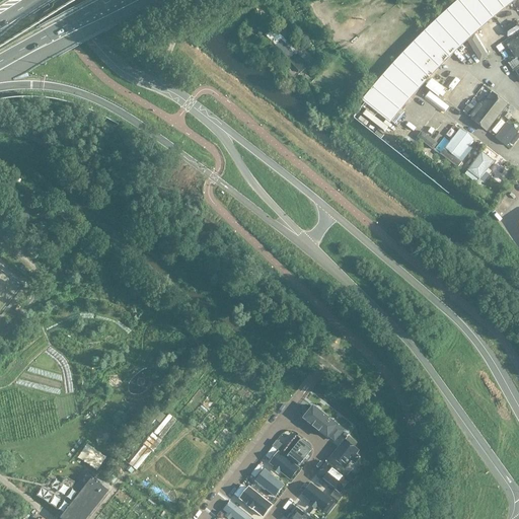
[(501,10),(512,2),(510,0),(464,0),(454,9),(474,32),(483,25),(490,19),(501,10)]
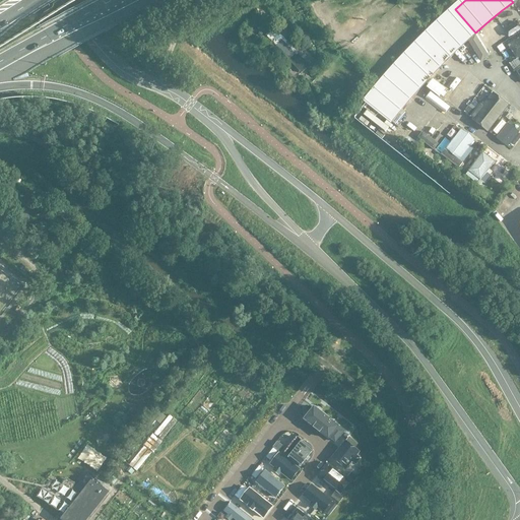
[(475,33),(455,9),(445,18),(436,26),(457,50),(466,41),(475,33)]
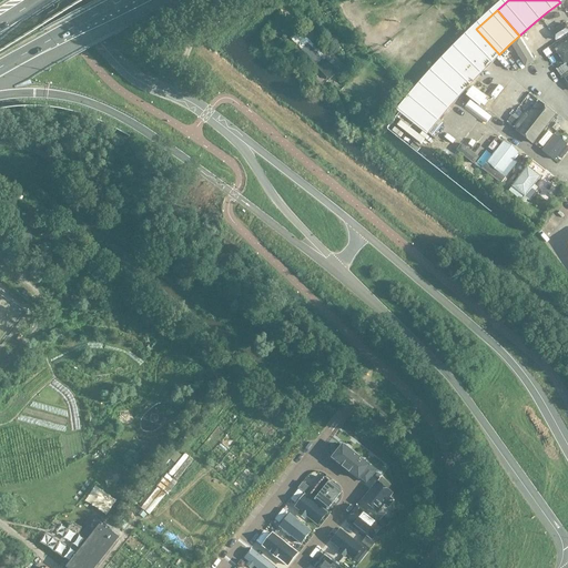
[(556,41),(567,33),(567,26),(566,23),(551,32),(556,41)]
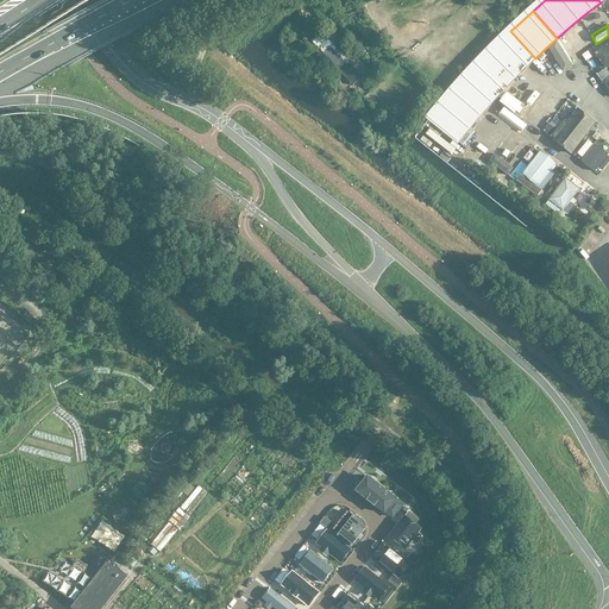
[(313,41),(352,83),(369,69),(330,26),(313,41)]
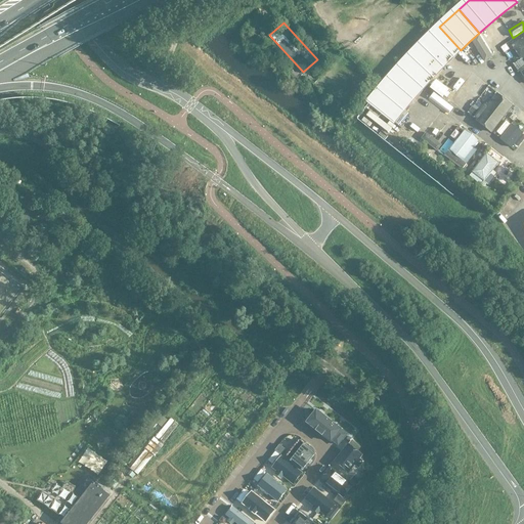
[(452,58),(461,50),(439,27),(429,37),(423,43),(413,53),(403,63),(427,85),(435,76),(443,67),(452,58)]
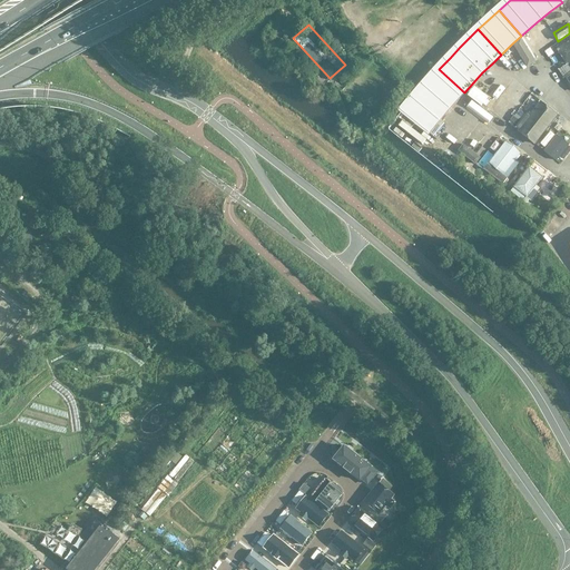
[(527,64),(536,59),(523,39),(516,43),(527,64)]
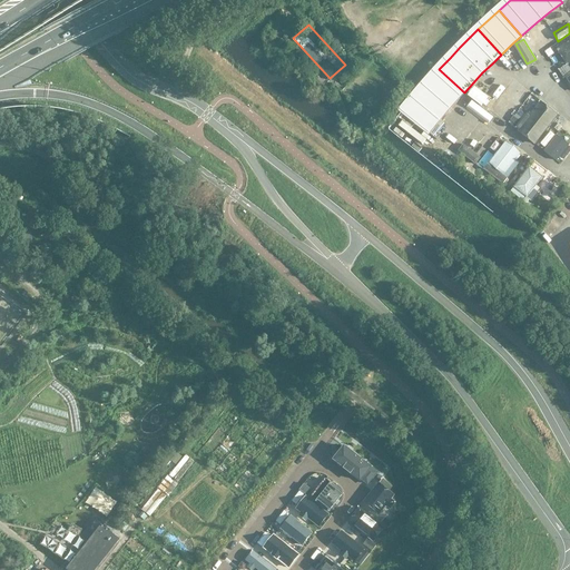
[(569,61),(569,40),(558,49),(567,64),(569,61)]
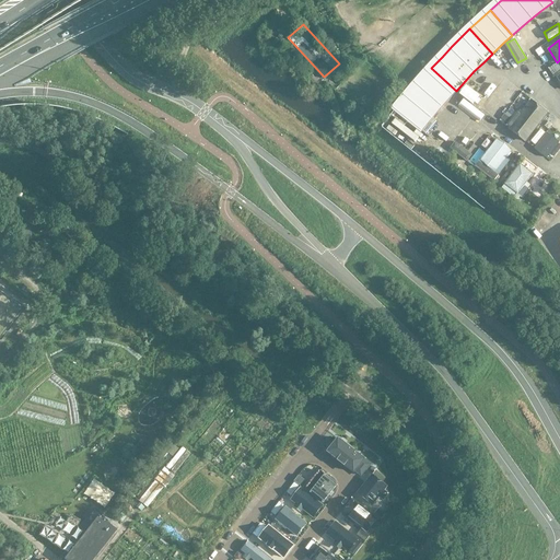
[(550,68),(555,76),(559,71),(559,63),(559,62),(550,68)]
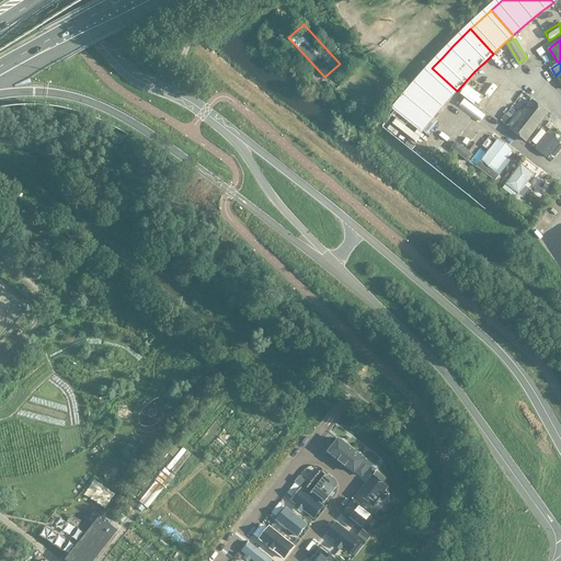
[(439,110),(446,103),(451,96),(457,91),(432,68),(423,78),(414,88),(404,99),(396,111),(431,138),(422,130),(427,124),(434,117),(439,110)]
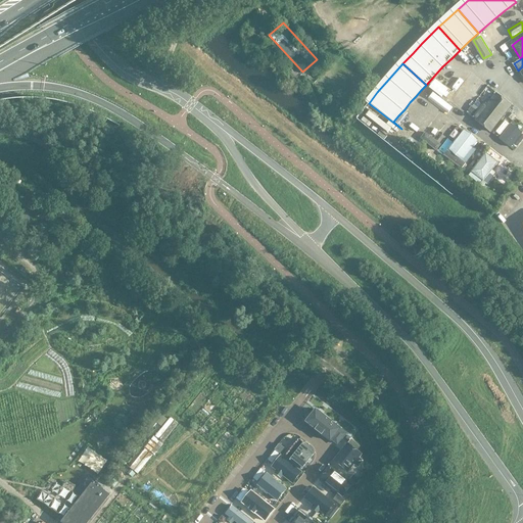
[(491,133),(513,105),(496,93),(476,121),(491,133)]
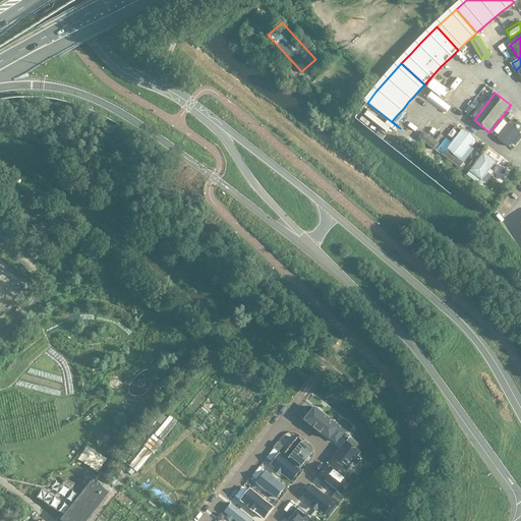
[(437,130),(440,124),(428,117),(415,138),(419,141),(420,139),(431,147),(437,137),(442,140),(448,130),(445,128),(441,134),(433,130),(433,129),(437,130)]
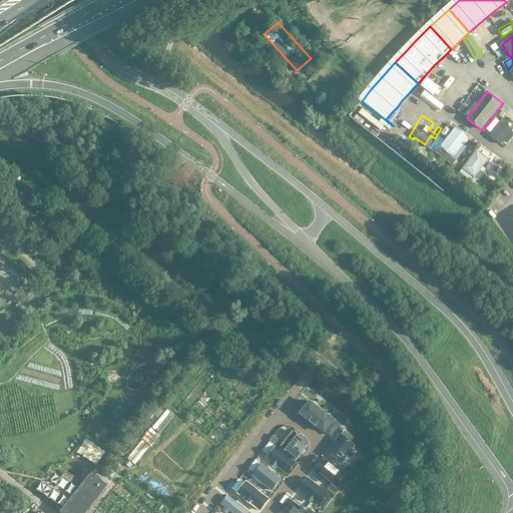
[(512,130),(501,121),(490,135),(501,144),(504,141),(508,144),(512,136),(512,132),(511,131),(512,130)]
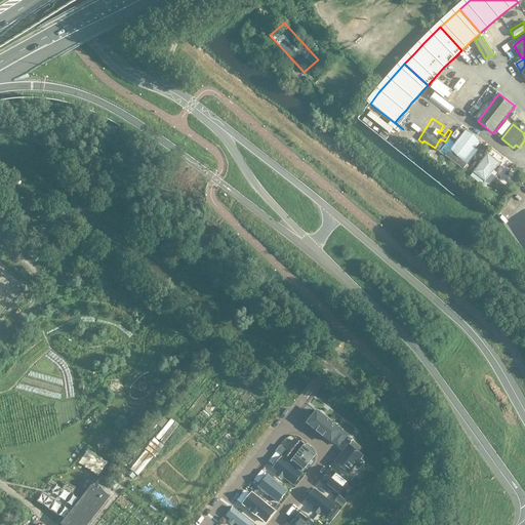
[(480,142),(466,130),(450,150),(468,164),(479,150),(476,148),(480,142)]
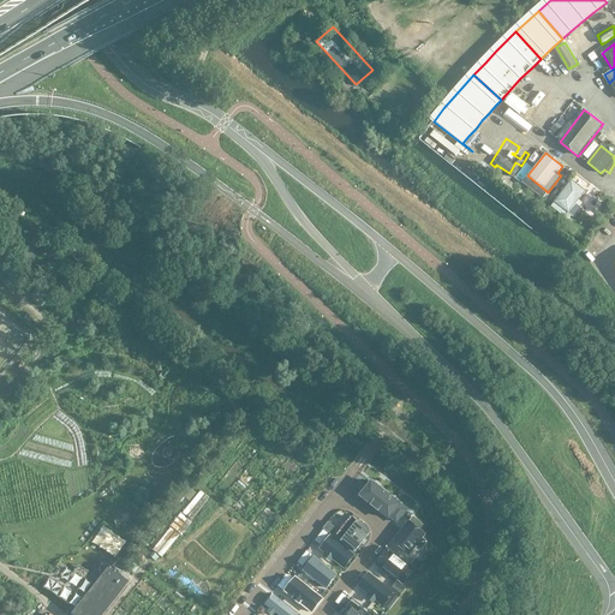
[(585,191),(572,181),(555,202),(551,206),(551,207),(565,218),(566,216),(571,221),(580,209),(580,208),(575,204),(585,191)]
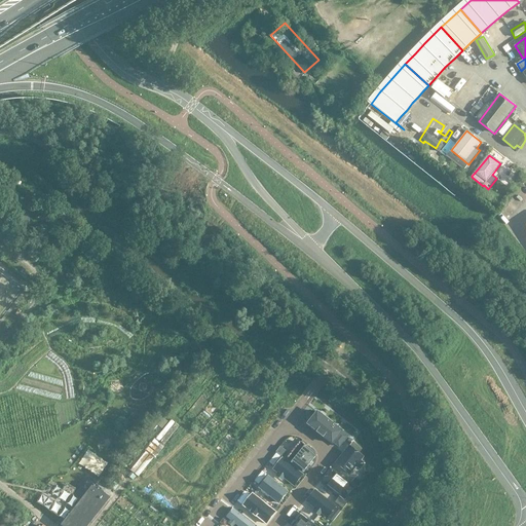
[(345,431),(318,411),(307,425),(334,446),(335,445),(340,449),(350,438),(344,433),(345,431)]
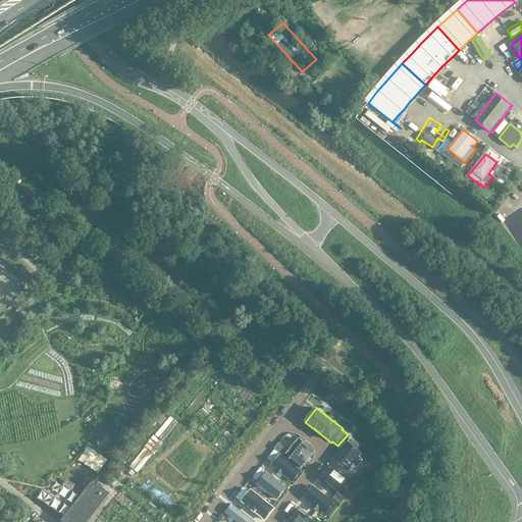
[(348,442),(347,441),(332,459),(348,471),(354,463),(358,466),(363,460),(360,457),(363,453),(357,449),(360,446),(352,438),(348,442)]
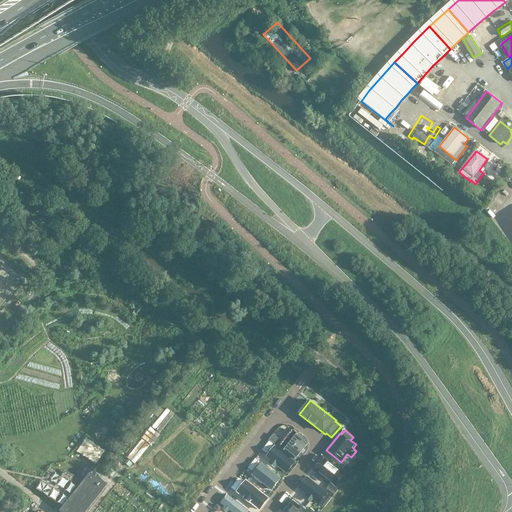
[(309,442),(297,433),(283,450),(295,460),(309,442)]
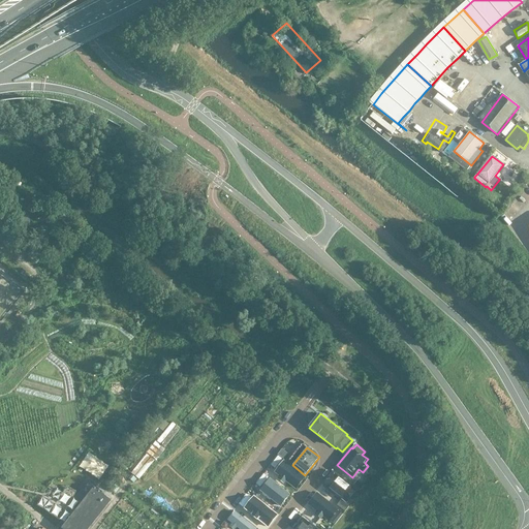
[(286,461),(290,456),(282,448),(278,454),(286,461)]
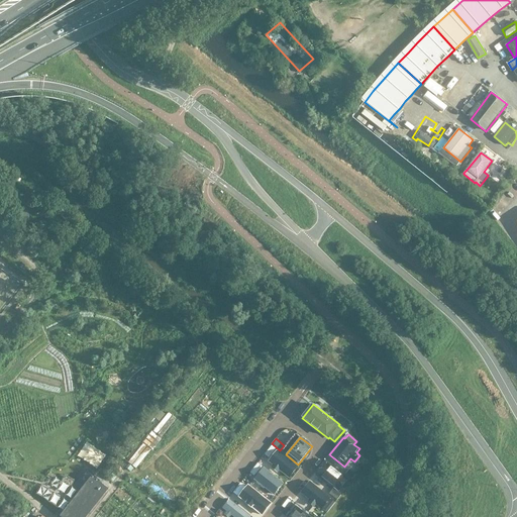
[(299,467),(278,449),(269,461),(274,466),(272,468),(278,473),(280,471),(290,479),(299,467)]
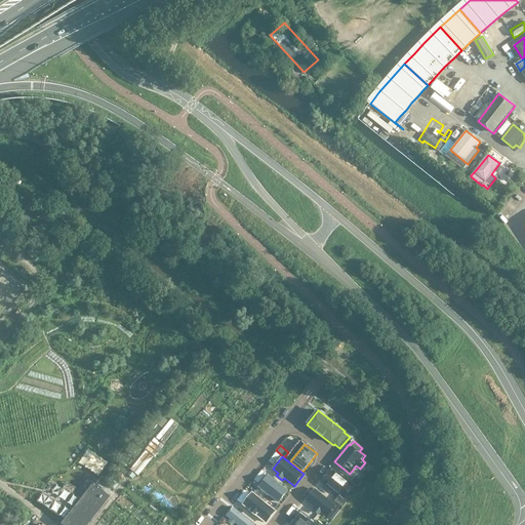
[(355,486),(331,467),(321,480),(346,498),(355,486)]
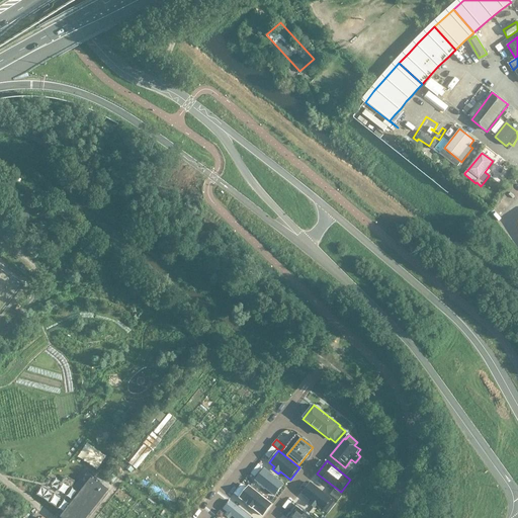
[(284,484),(264,468),(255,481),(275,496),(284,484)]
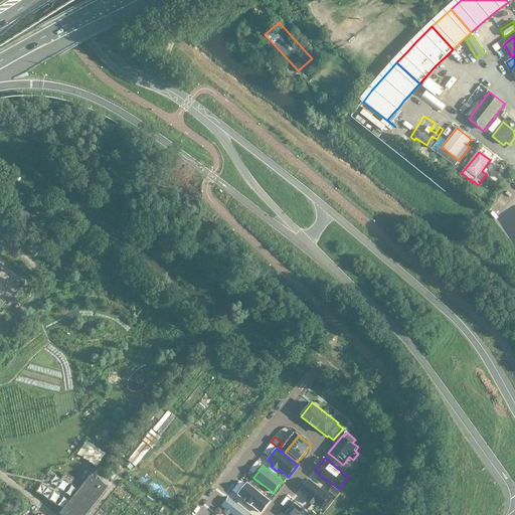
[(355,473),(348,468),(345,473),(351,478),(355,473)]
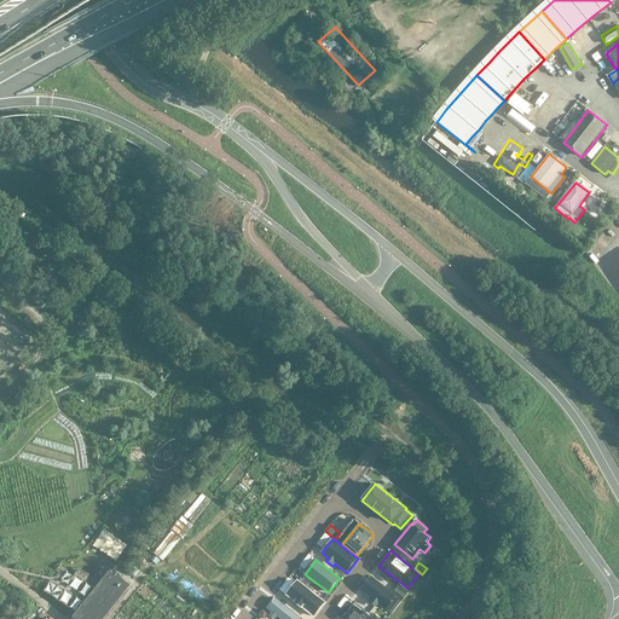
[(100,579),(108,570),(109,568),(108,567),(104,565),(96,576),(98,578),(100,579)]
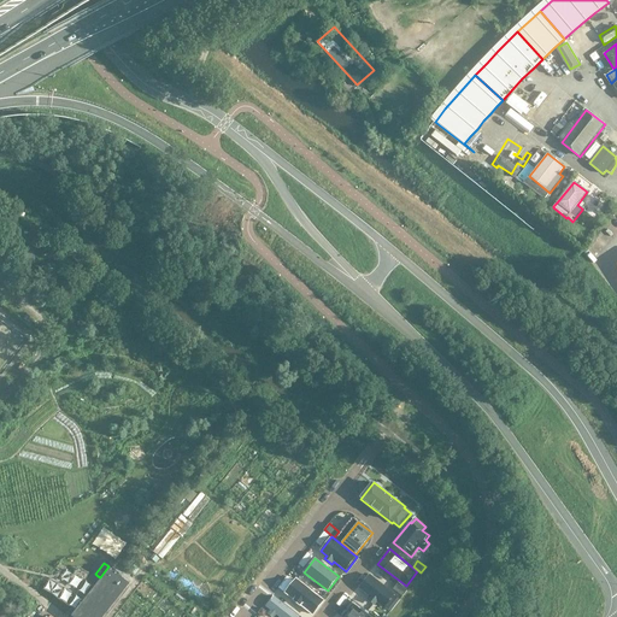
[(70,616),(99,616),(127,583),(107,569),(70,616)]
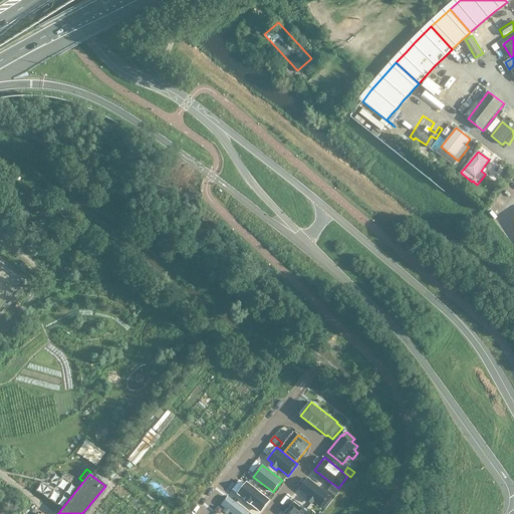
[(329,495),(308,479),(299,490),(308,497),(306,500),(313,504),(314,502),(320,506),(329,495)]
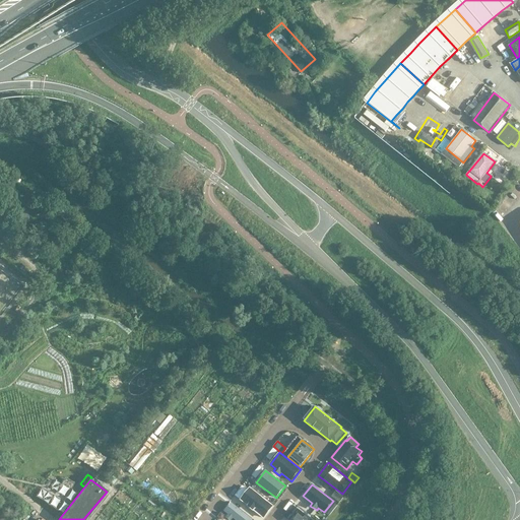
[(250,488),(240,500),(264,519),(273,506),(250,488)]
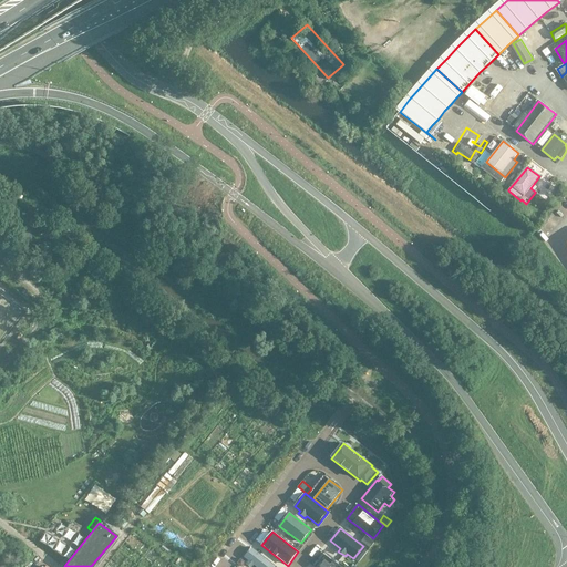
[(374,543),(366,536),(361,542),(370,548),(374,543)]
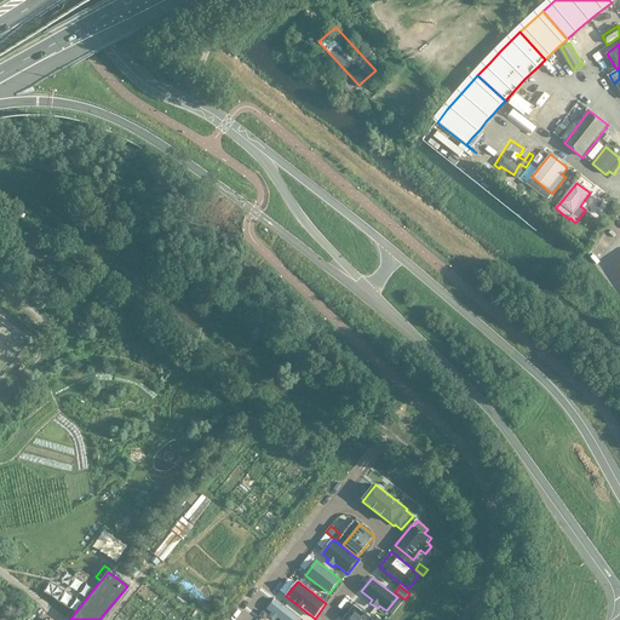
[(302,619),(275,598),(268,609),(273,613),(269,616),(274,619),(276,619),(279,618),(281,619),(302,619)]
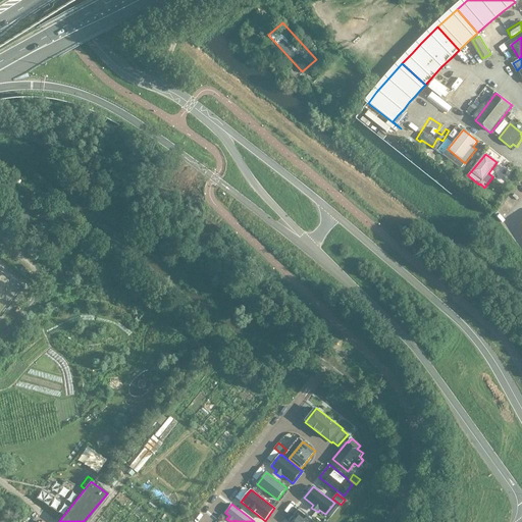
[(338,508),(334,504),(326,514),(331,517),(338,508)]
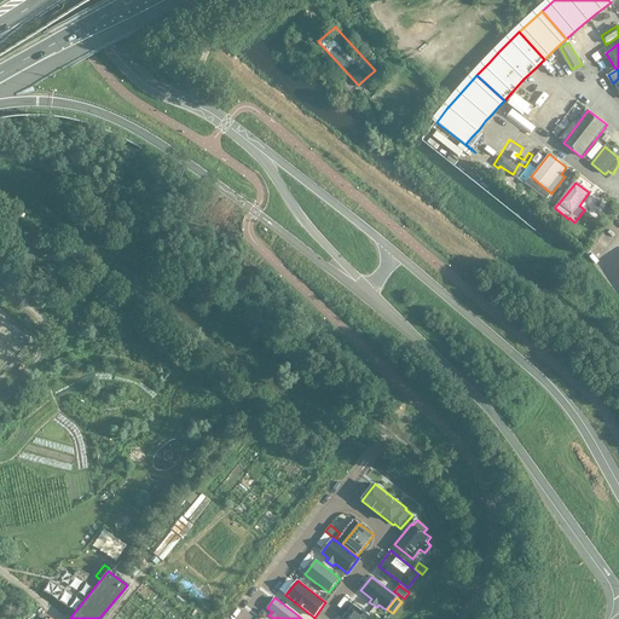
[(354,605),(350,601),(339,615),(342,618),(374,618),(354,603),(354,605)]
